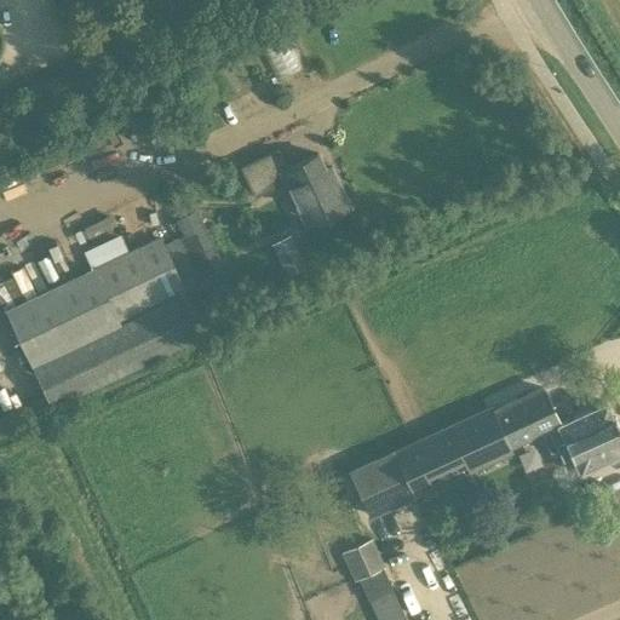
[(350,208),(340,188),(334,190),(317,155),(287,170),(277,150),(240,168),(254,199),(286,183),(308,229),(350,208)]
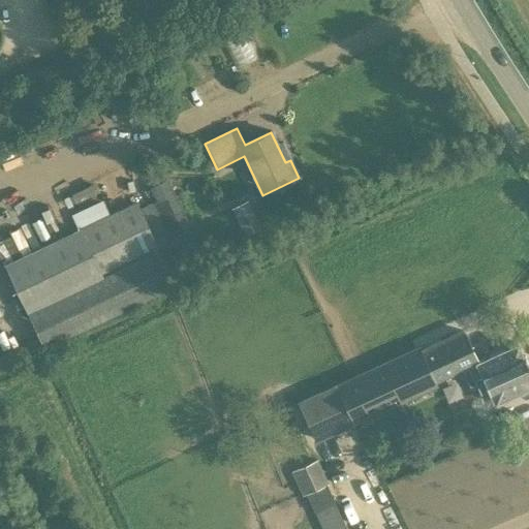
[(157,201),(139,210),(135,201),(4,263),(43,346),(175,285),(157,248),(177,239),(175,234),(188,227),(166,181),(152,188),(157,201)]
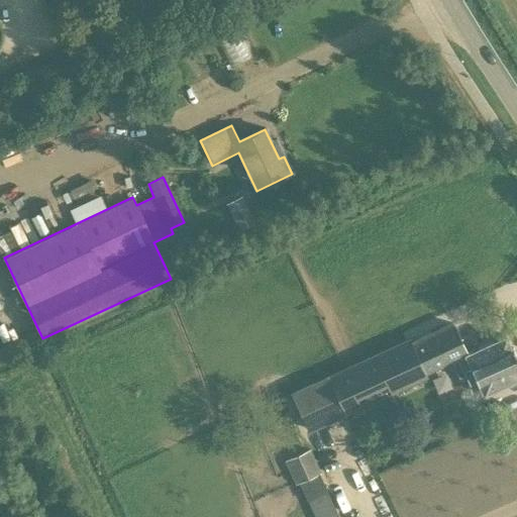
[(247,210),(233,217),(239,229),(253,222),(247,210)]
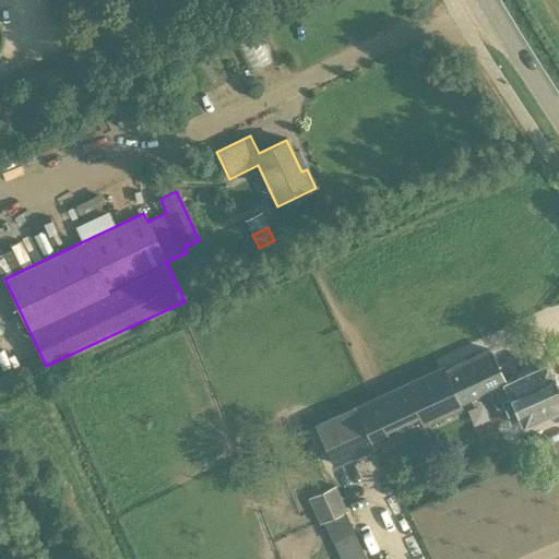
[(558,416),(558,391),(546,361),(504,381),(490,346),(444,368),(443,365),(313,425),(332,466),(372,448),(373,449),(462,407),(460,402),(489,389),(497,407),(504,405),(509,416),(516,413),(522,426),(544,416),(551,420),(558,416)]
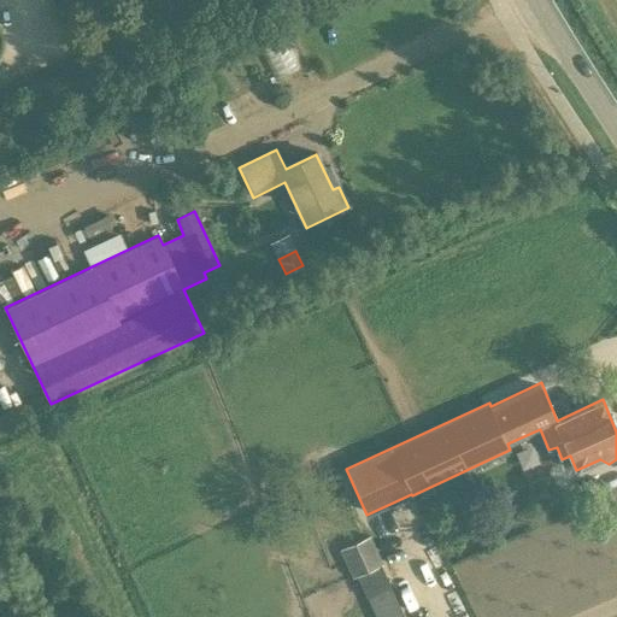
[(0,416),(0,429),(40,411),(35,400),(0,416)]
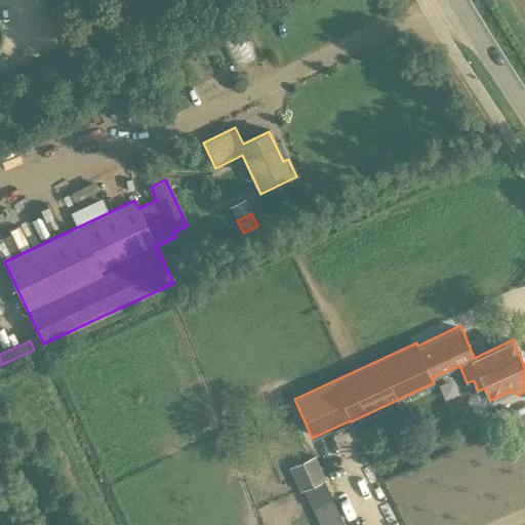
[(325,480),(315,455),(288,468),(299,492),(303,490),(318,524),(344,524),(324,481),(325,480)]
